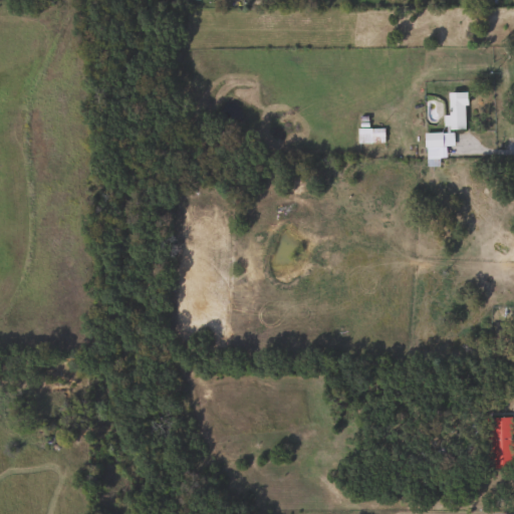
[(447,116),(447,92),(465,92),(465,130),(443,130),(443,116),(447,116)]
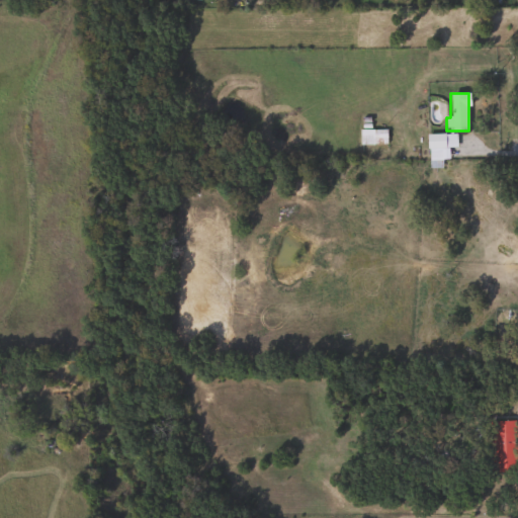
[(385,130),(385,144),(359,144),(359,130),(385,130)]
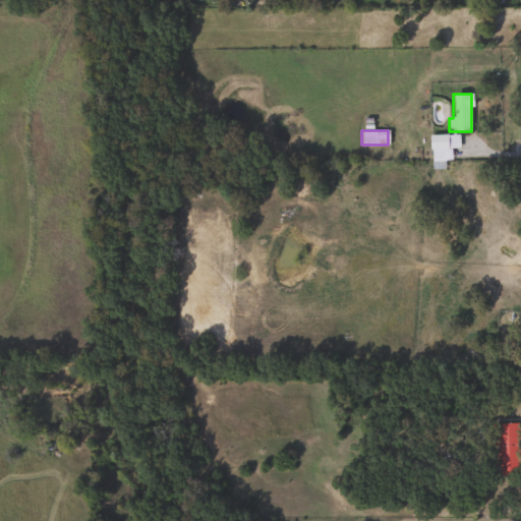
[(428,161),(428,134),(459,134),(459,149),(451,149),(451,161),(428,161)]
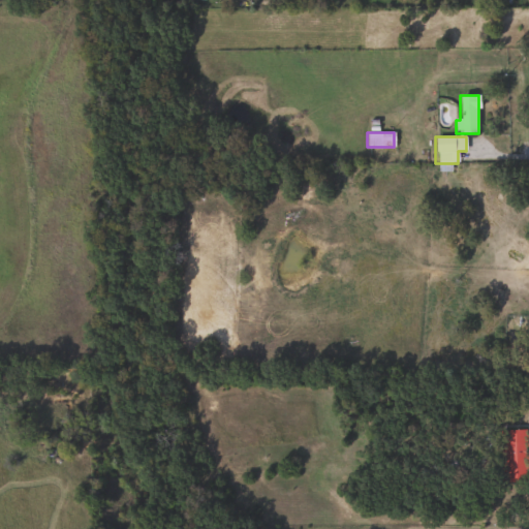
[(526,480),(504,481),(502,430),(525,430),(526,480)]
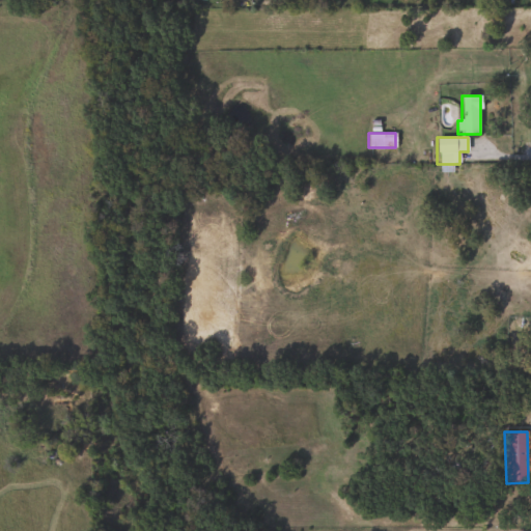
[(365,443),(366,458),(352,459),(351,444),(365,443)]
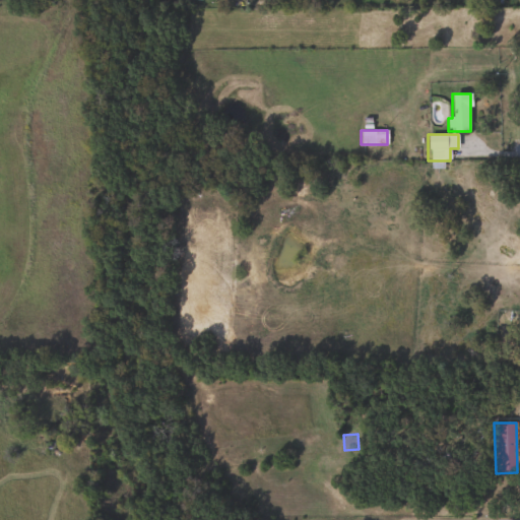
All buildings are outlined.
